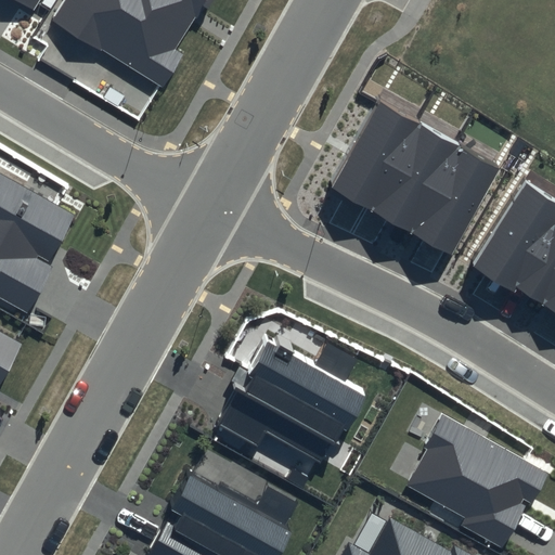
[(209,0),(66,0),(54,18),(163,86),(182,54),(178,51),(209,0)]
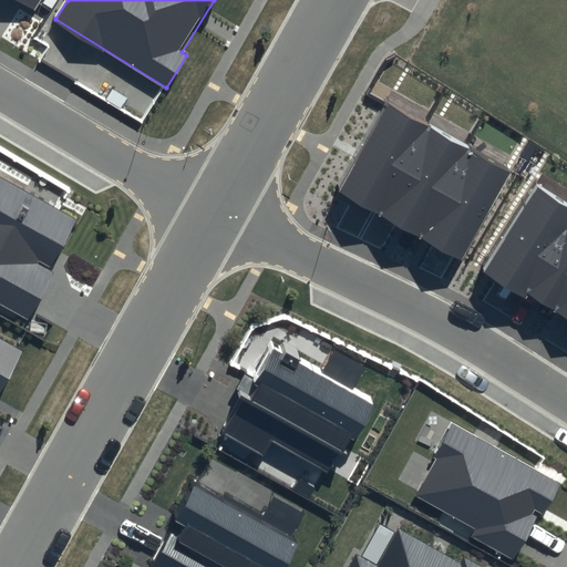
[(508,167),(388,101),(337,193),(459,259),(508,167)]
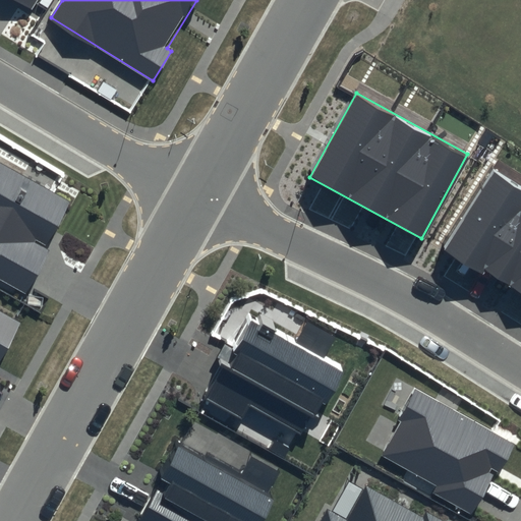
[(69,203),(0,164),(0,278),(25,292),(49,249),(45,247),(69,203)]
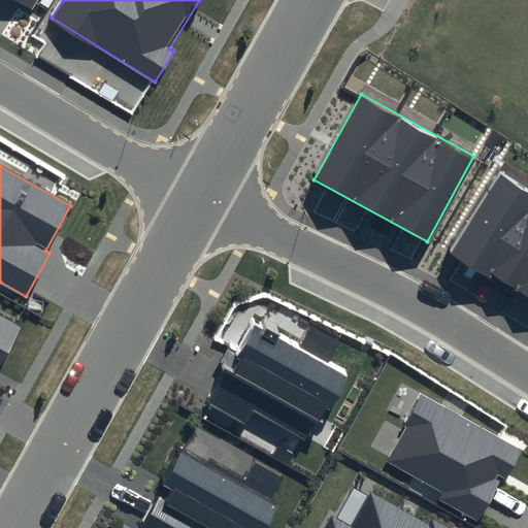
[(527,187),(499,169),(447,251),(488,276),(490,272),(527,296),(527,187)]
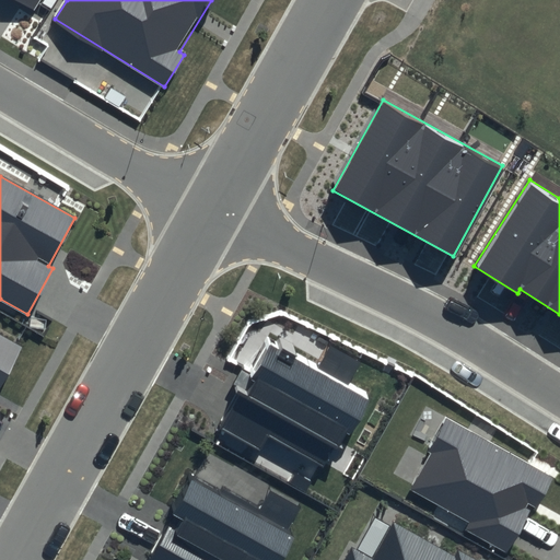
[(0,392),(25,347),(0,331),(0,392)]
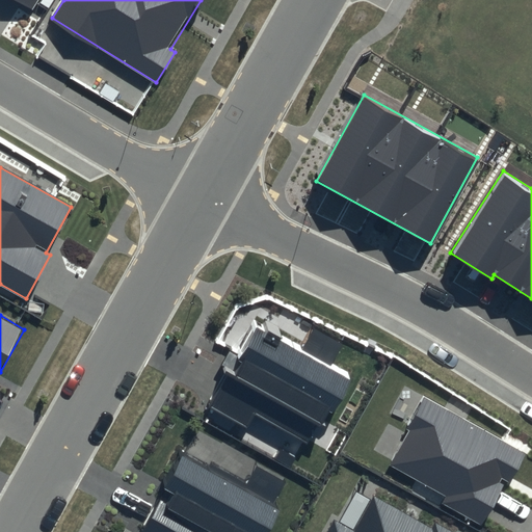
[(353,375),(255,320),(208,404),(248,426),(256,411),(311,443),(330,407),(335,409),(353,375)]
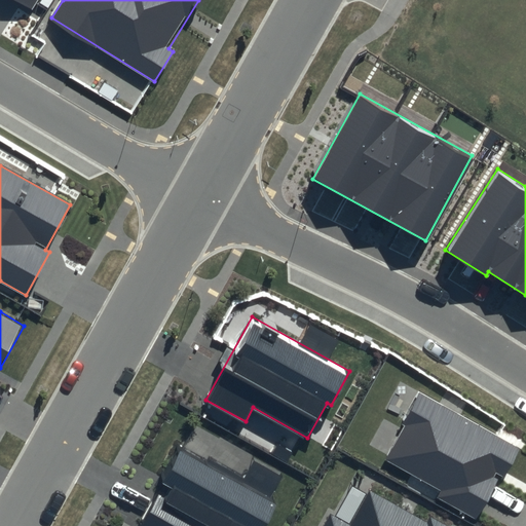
[(518,448),(418,392),(400,424),(404,426),(385,459),(441,491),(437,498),(476,520),(499,479),(494,476),(497,472),(503,475),(518,448)]
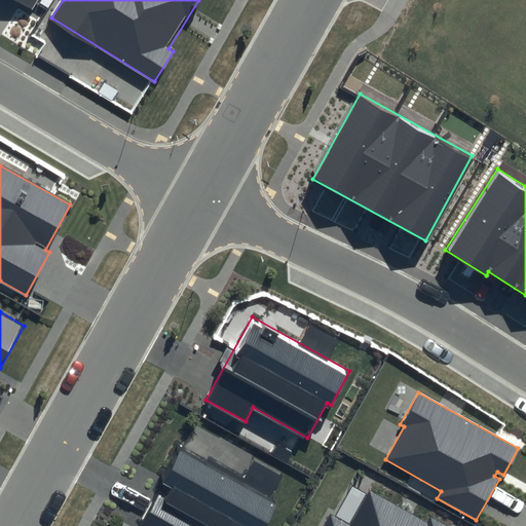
[(205,458),(181,444),(162,476),(167,479),(141,525),(143,525),(263,525),(278,499),(270,495),(283,475),(254,458),(243,476),(208,455),(205,458)]
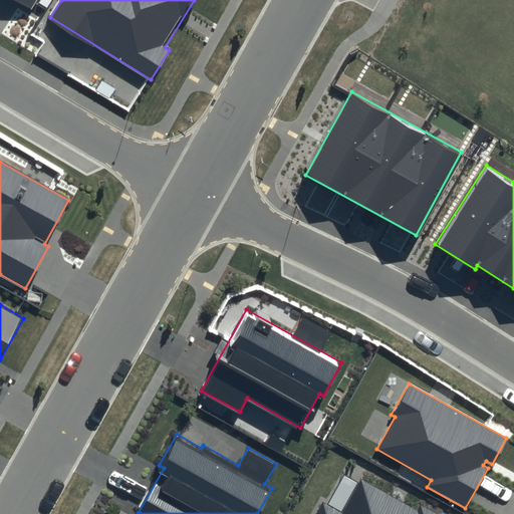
[(418,510),(361,478),(341,513),(323,502),(316,513),(438,513),(421,504),(418,510)]
